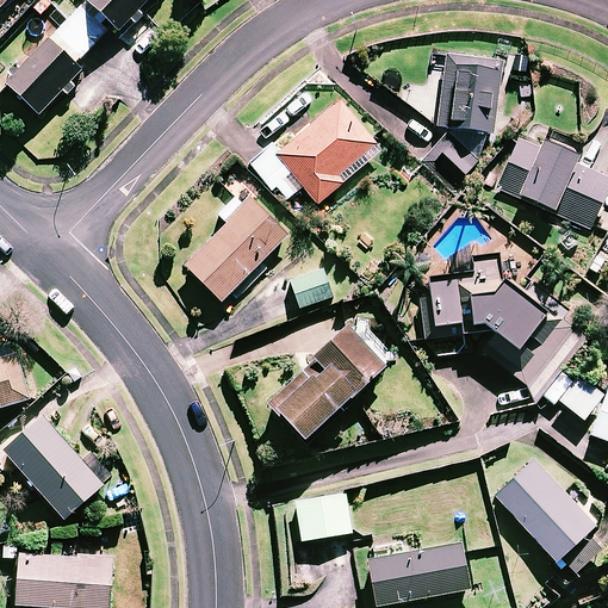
[(86,0),(117,29),(143,0),(86,0)]
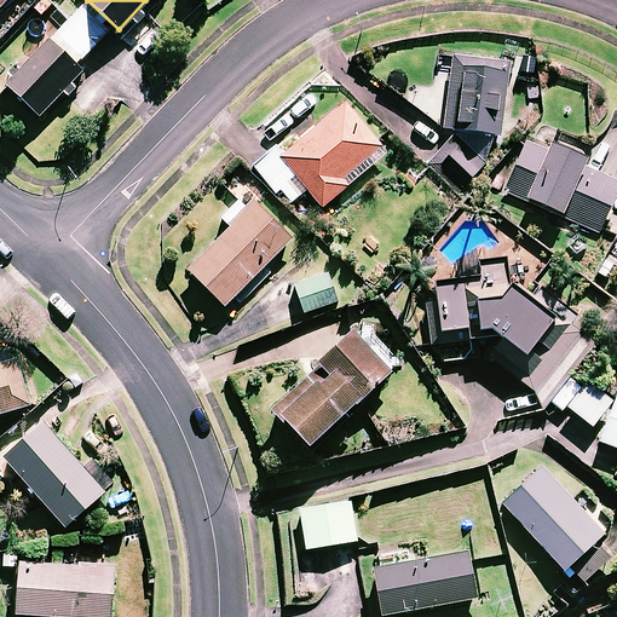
[(75,88),(69,82),(82,69),(78,65),(110,30),(81,4),(6,85),(39,115),(62,91),(68,97),(75,88)]
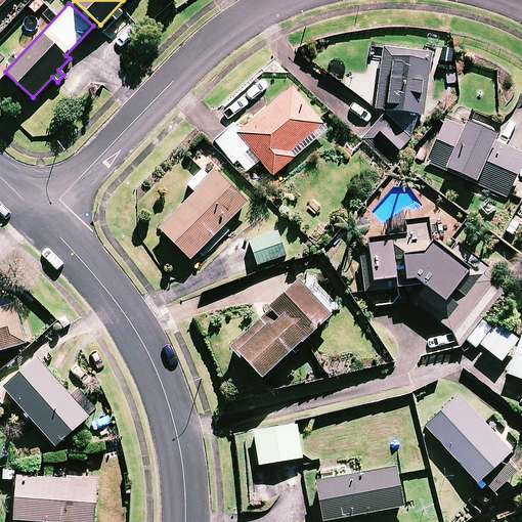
[(430,63),(431,51),(371,43),(366,77),(379,78),(375,107),(423,114),(430,63)]
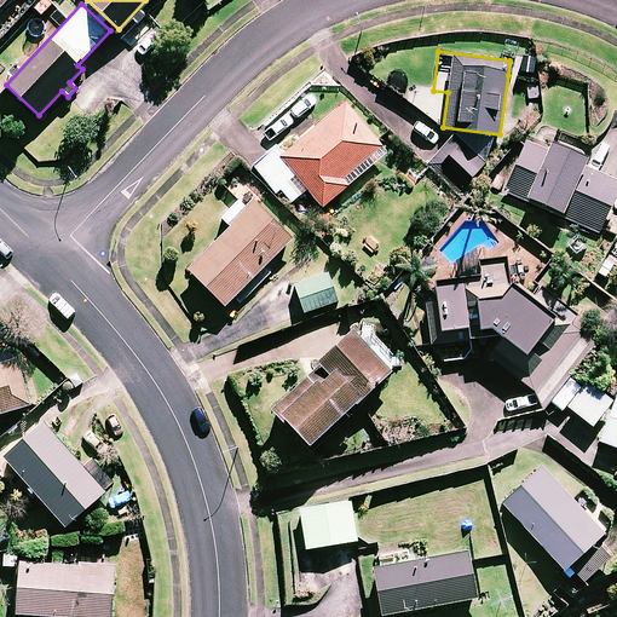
[(280,157),(300,182),(322,206),(347,184),(342,178),(381,145),(344,102),(280,157)]
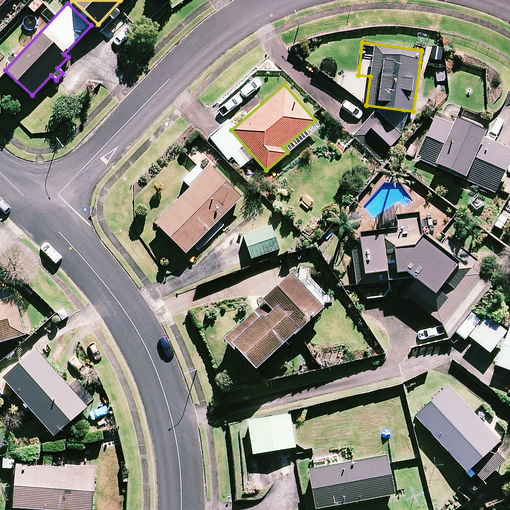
[(402,127),(375,108),(351,140),(378,159),(402,127)]
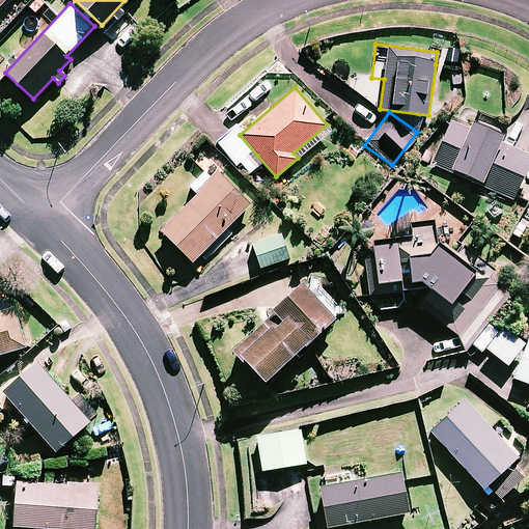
[(473,120),(470,128),(454,120),(435,164),(513,200),(528,165),(528,155),(501,142),(504,135),(473,120)]
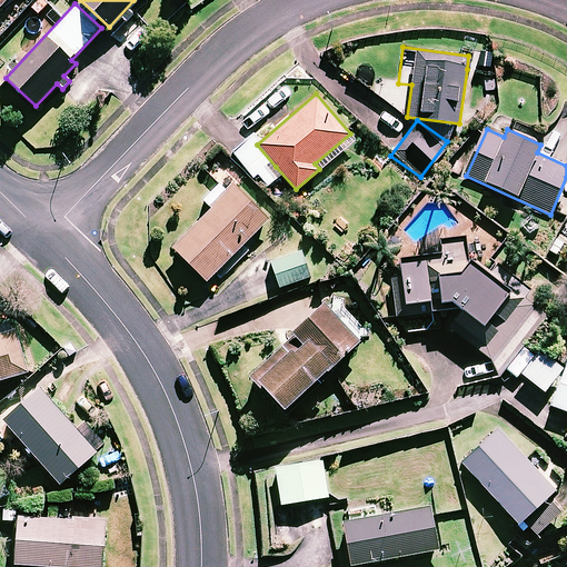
[(241,179),(229,190),(220,182),(202,199),(211,208),(172,246),(207,280),(275,212),(241,179)]
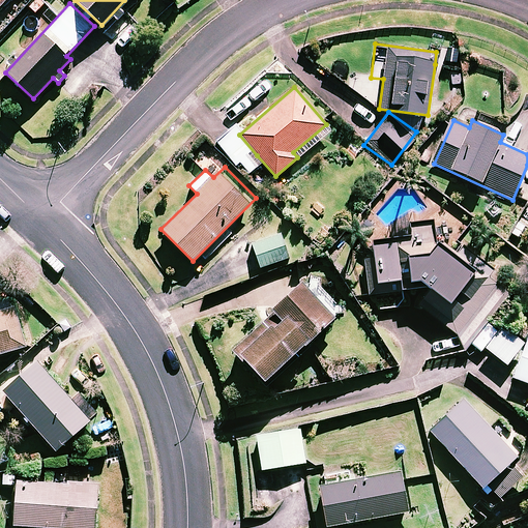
[(500,291),(488,281),(496,269),(464,243),(455,255),(436,240),(436,238),(434,220),(411,222),(412,236),(357,241),(362,292),(372,291),(374,310),(397,308),(403,299),(402,288),(414,287),(413,283),(422,282),(430,287),(417,302),(463,340),(500,291)]
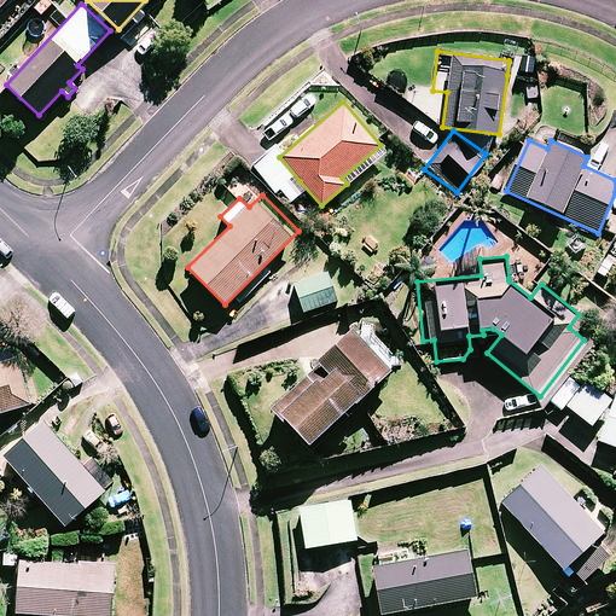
[(336,300),(326,272),(294,283),(303,311),(336,300)]
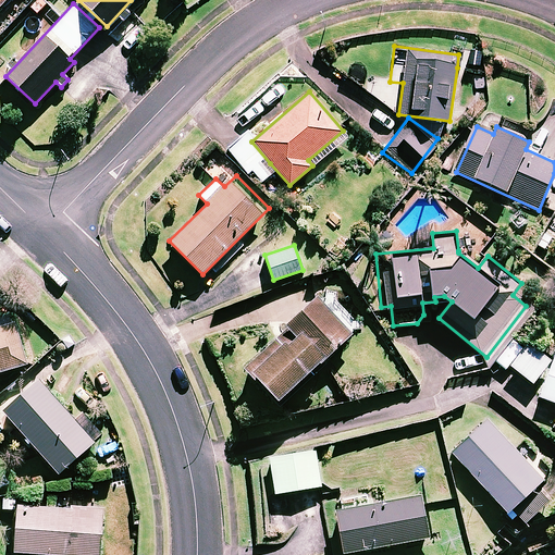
[(350,334),(317,297),(286,325),(288,328),(247,366),(279,401),(350,334)]
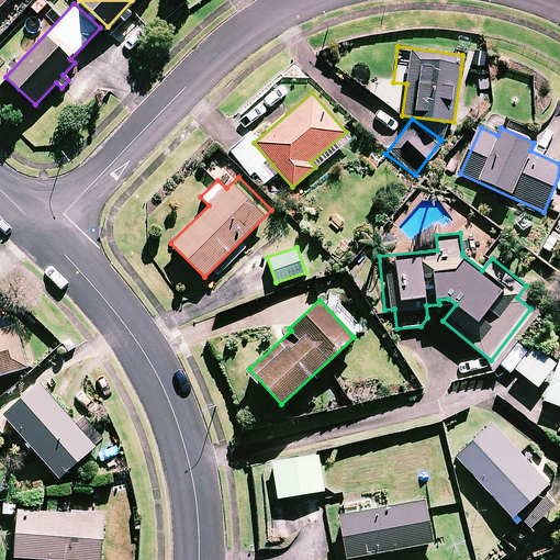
[(0,373),(28,367),(15,325),(0,329),(0,373)]
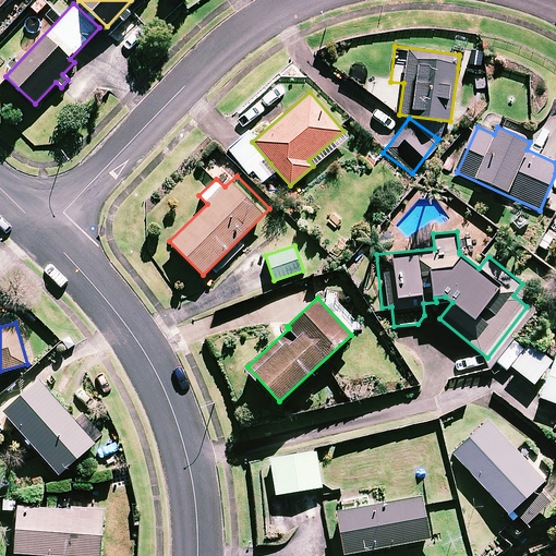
[(532,383),(550,359),(526,342),(509,366),(532,383)]
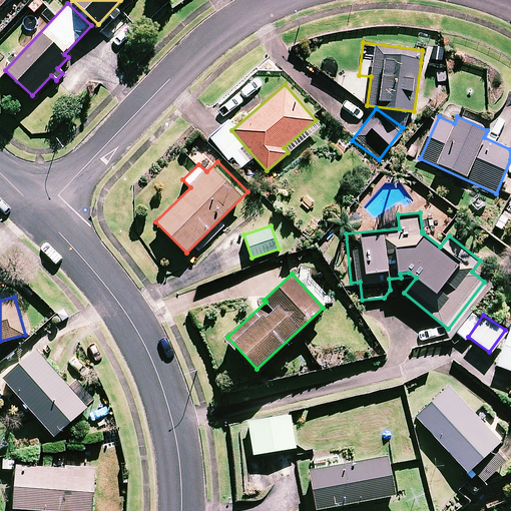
[(510,325),(508,324),(494,365),(510,370),(510,325)]
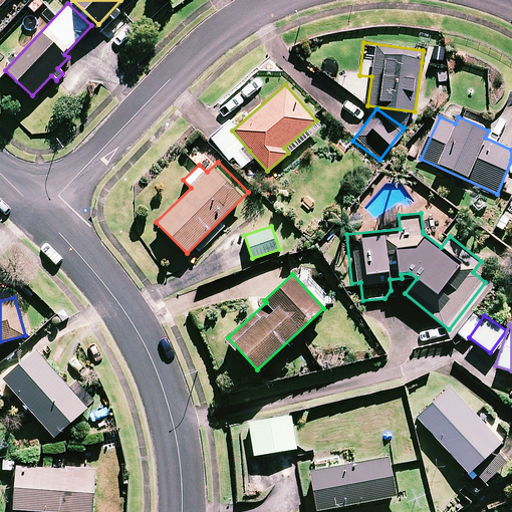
[(86,409),(36,350),(4,378),(54,436),(86,409)]
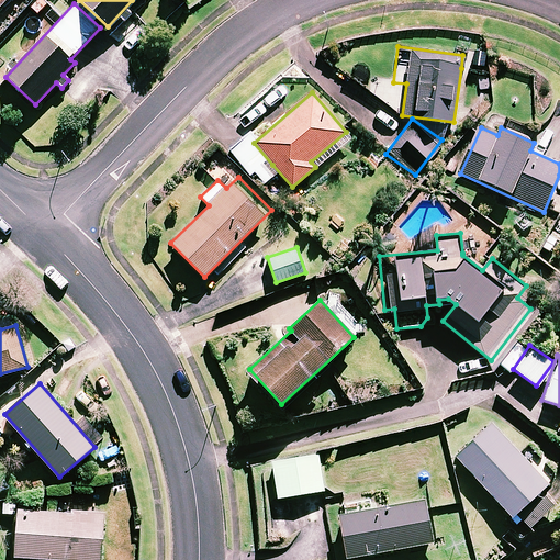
[(525,452),(492,423),(456,456),(512,516),(550,481),(525,452)]
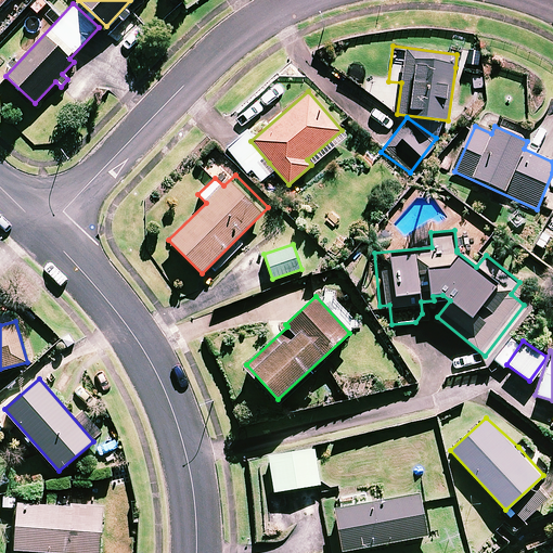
[(319,484),(313,449),(269,455),(274,490),(319,484)]
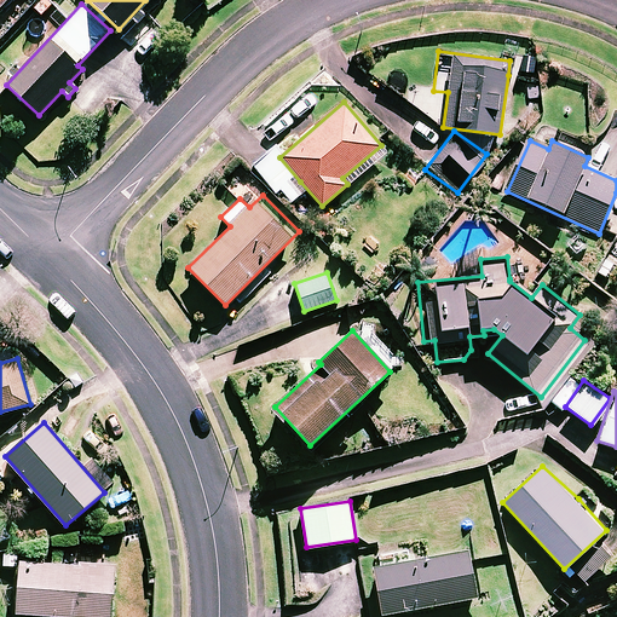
[(476,597),(467,551),(374,568),(382,613),(476,597)]
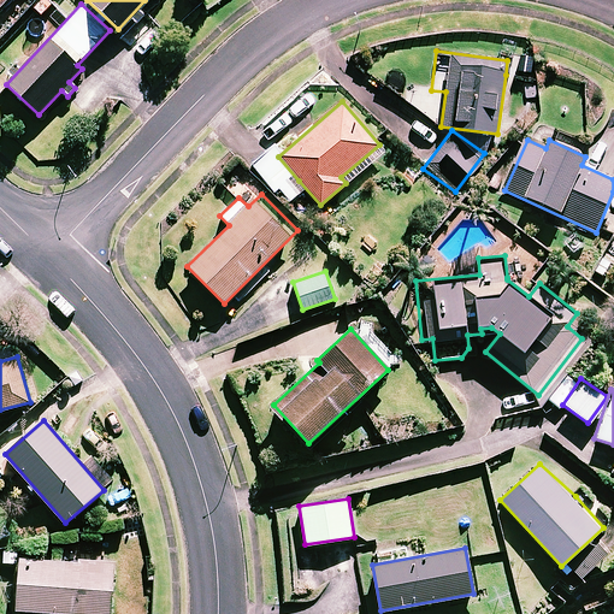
[(80,613),(111,613),(114,564),(22,558),(19,610),(80,613)]
